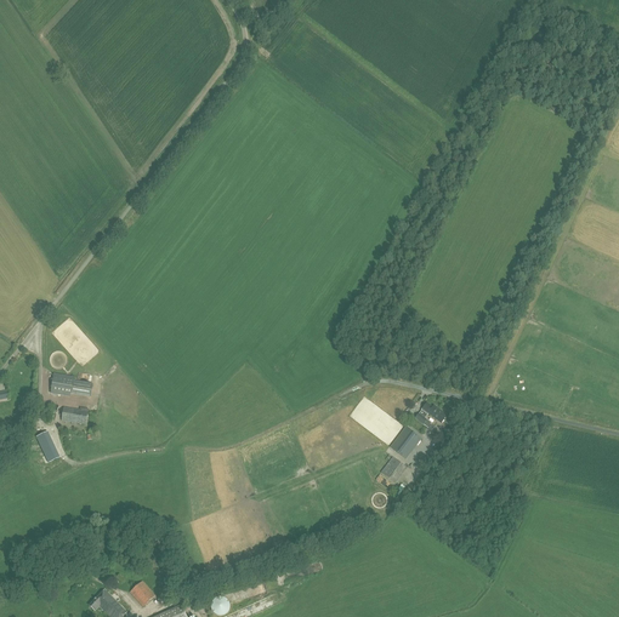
[(72,375),(62,372),(52,371),(49,390),(58,392),(60,388),(89,393),(91,381),(71,377),(72,375)]
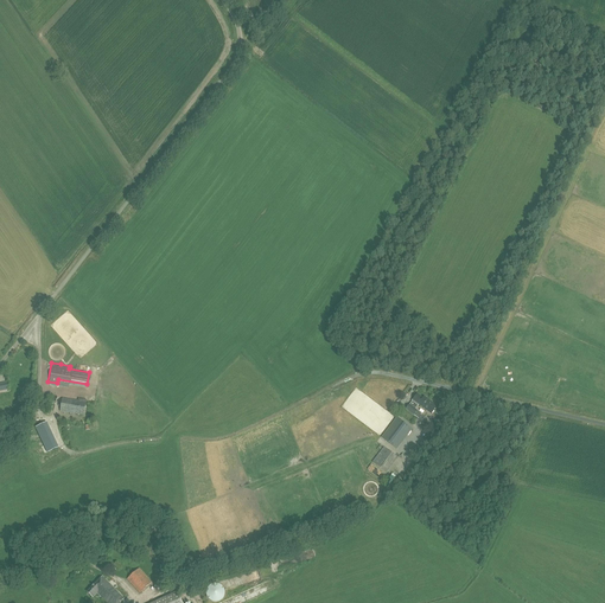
[(425,397),(426,396),(422,393),(421,395),(415,391),(403,405),(415,415),(419,411),(414,408),(415,406),(411,404),(413,401),(415,402),(416,401),(419,403),(421,401),(422,401),(422,399),(424,399),(425,397)]
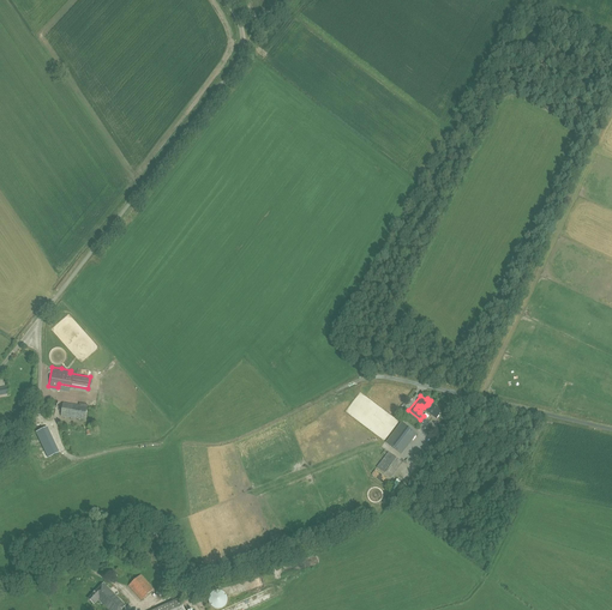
[(61,400),(59,412),(83,417),(85,402),(77,400),(77,403),(61,400)]
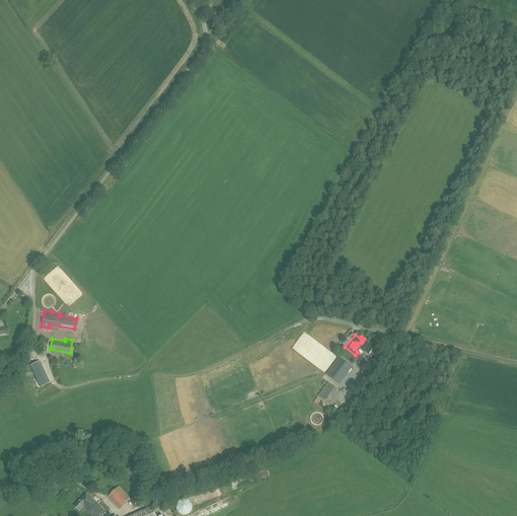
[(371,345),(364,339),(363,340),(362,342),(361,342),(361,343),(360,343),(358,345),(366,351),(371,345)]
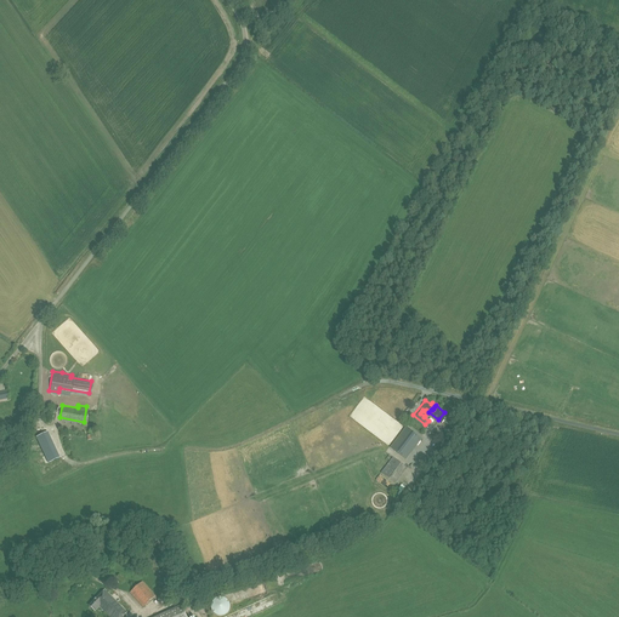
[(425,424),(424,426),(433,432),(436,434),(439,429),(429,421),(425,424)]
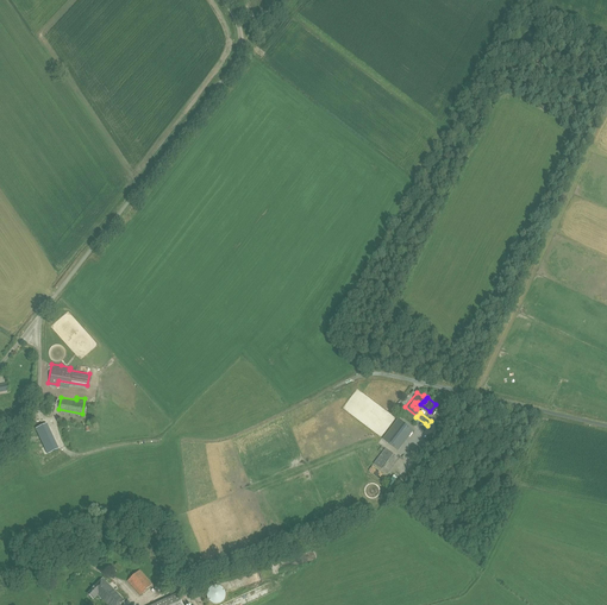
[(411,428),(395,417),(381,436),(396,448),(411,428)]
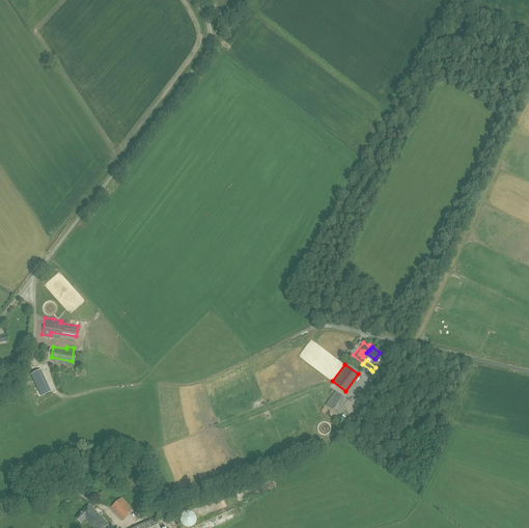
[(49,388),(47,383),(36,387),(39,393),(49,388)]
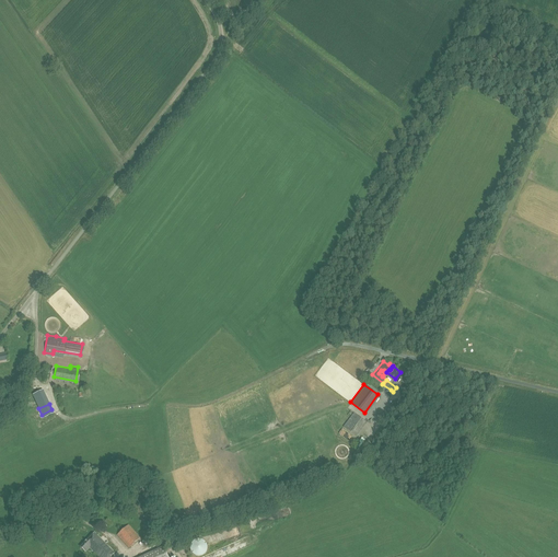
[(364,419),(352,409),(341,424),(355,433),(364,419)]
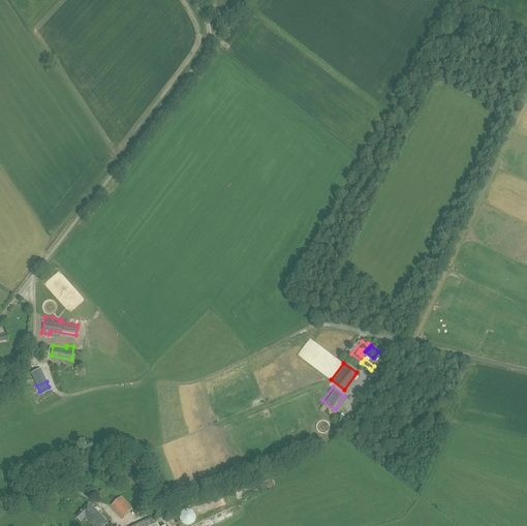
[(141,457),(132,454),(130,461),(140,464),(141,457)]
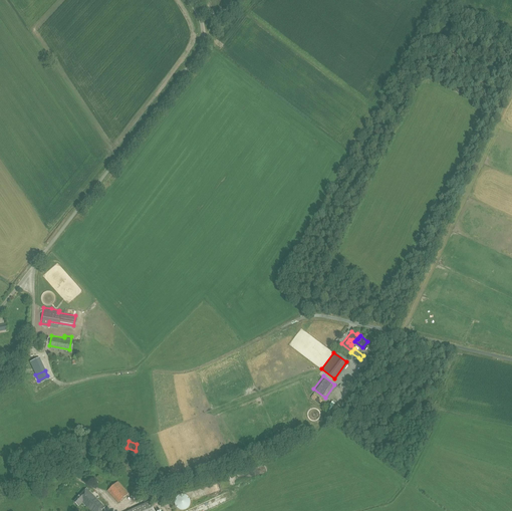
[(118,462),(116,456),(107,458),(109,464),(118,462)]
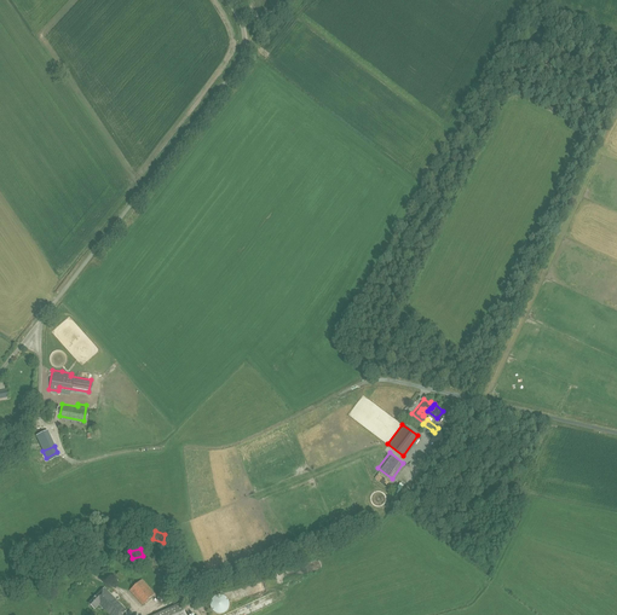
[(140,602),(154,591),(140,576),(127,587),(140,602)]
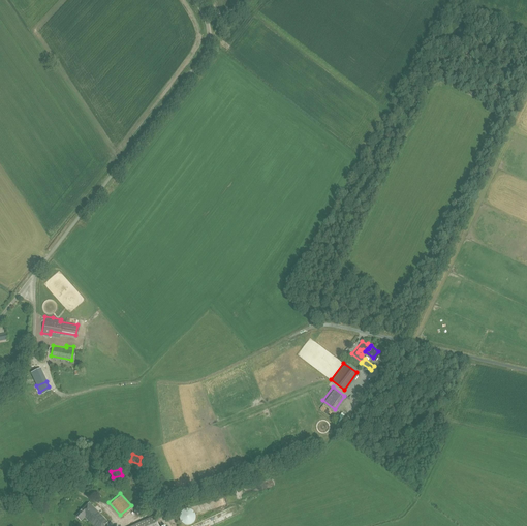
[(94,525),(99,525),(106,520),(88,500),(74,514),(79,518),(83,515),(94,525)]
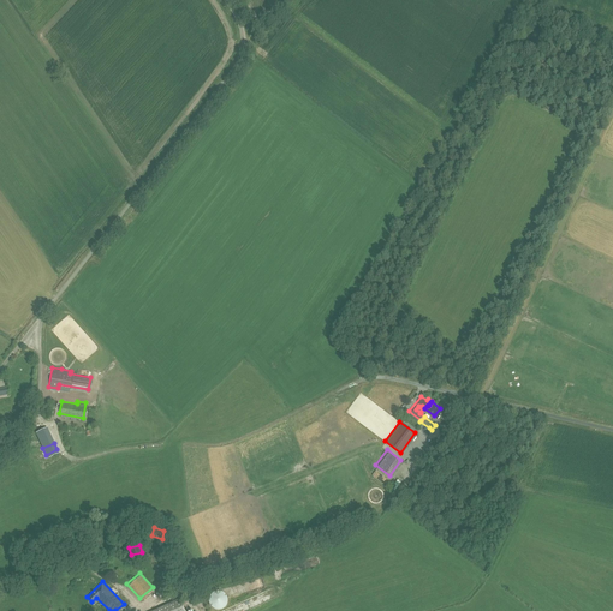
[(184,610),(178,595),(146,610),(184,610)]
